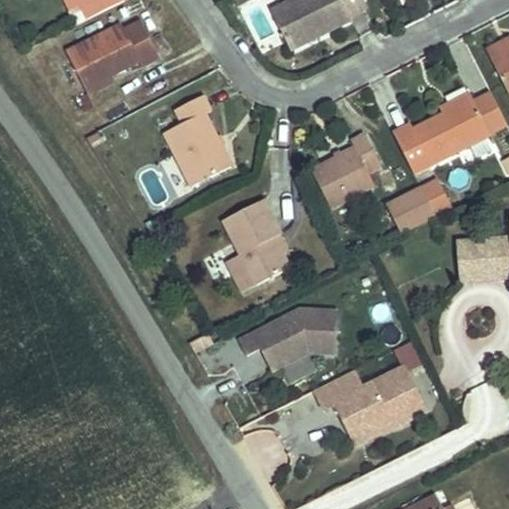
[(73,6),(70,0),(64,0),(68,8),(73,6)]
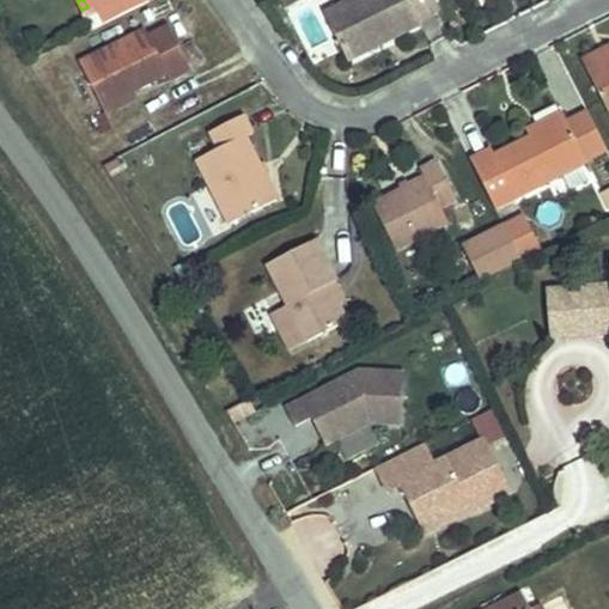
[(84,0),(87,7),(95,4),(97,8),(103,20),(144,0),(84,0)]
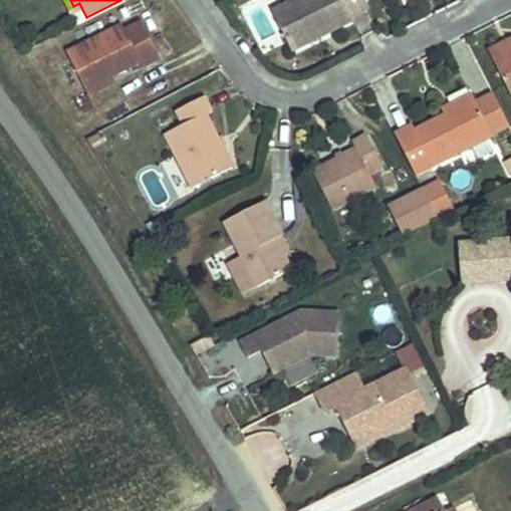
[(348,14),(365,5),(362,0),(286,0),(270,8),(290,48),(305,40),(302,35),(324,24),(326,29),(350,17),(348,14)]
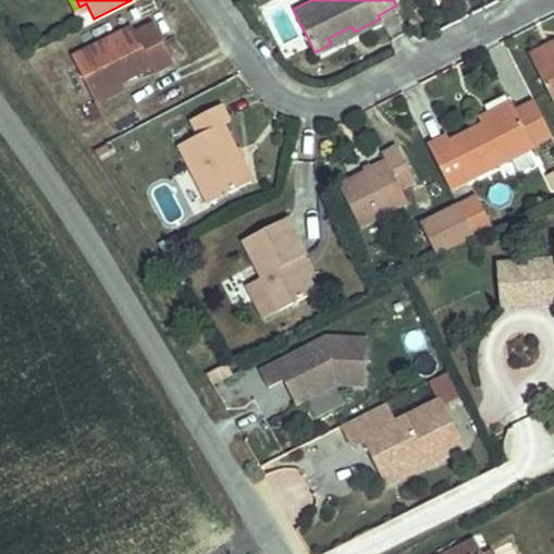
[(94,19),(88,8),(74,14),(81,26),(94,19)]
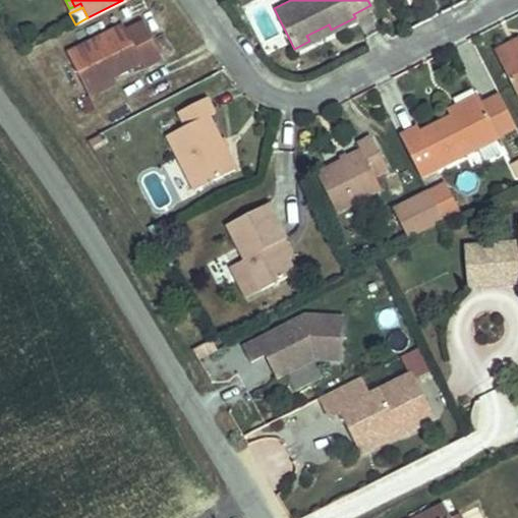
[(109,74),(138,60),(140,65),(159,57),(140,20),(123,29),(121,23),(65,51),(83,88),(109,74)]
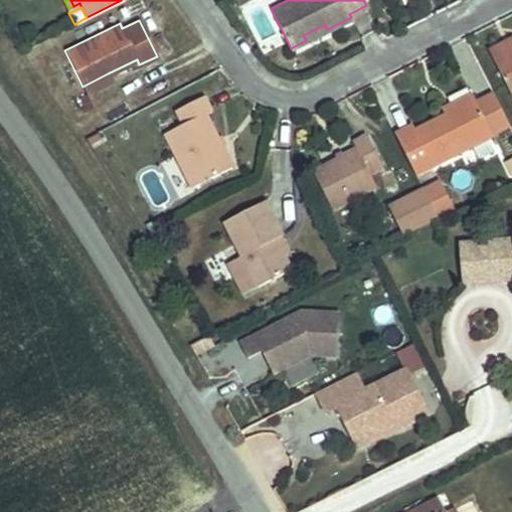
[(306,40),(327,29),(325,24),(303,35),(306,40)]
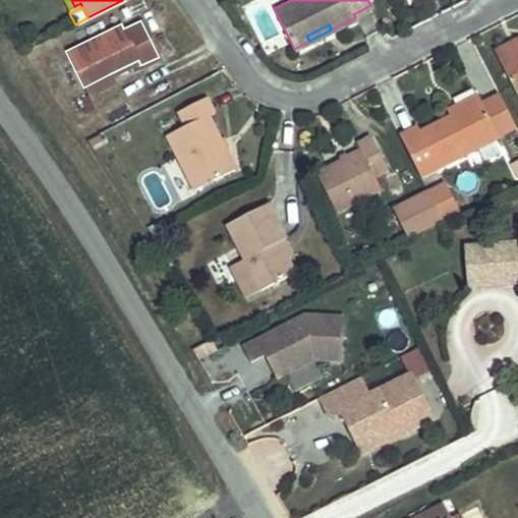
[(497,56),(517,45),(517,39),(517,38),(494,49),(497,56)]
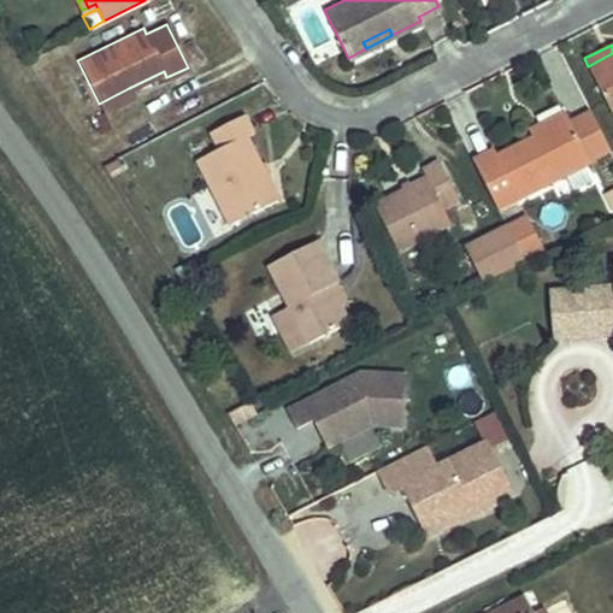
[(612,53),(588,66),(611,113),(612,111),(612,53)]
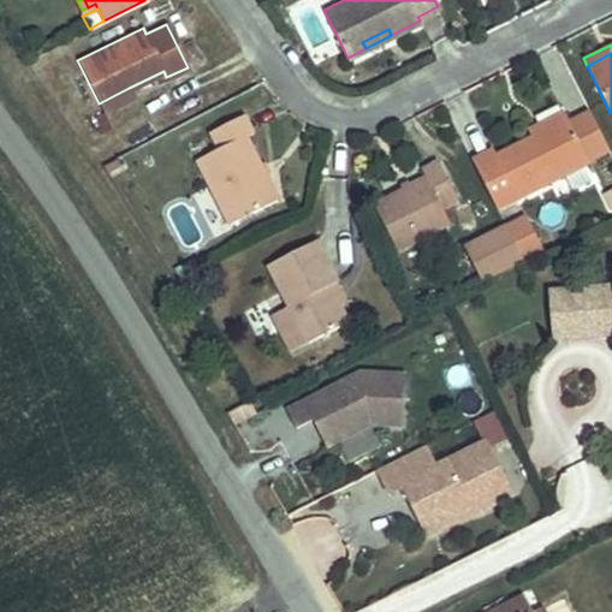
[(102,110),(132,95),(129,88),(99,104),(102,110)]
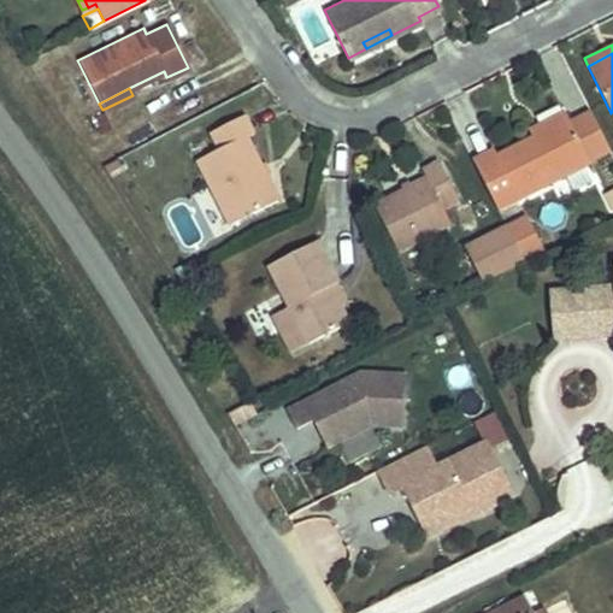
[(609,152),(588,108),(567,119),(588,161),(609,152)]
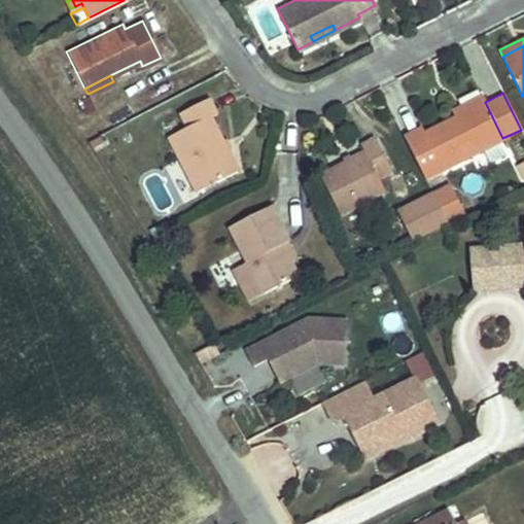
[(424,177),(502,138),(485,102),(482,96),(452,111),(455,116),(423,132),(420,126),(403,135),(424,177)]
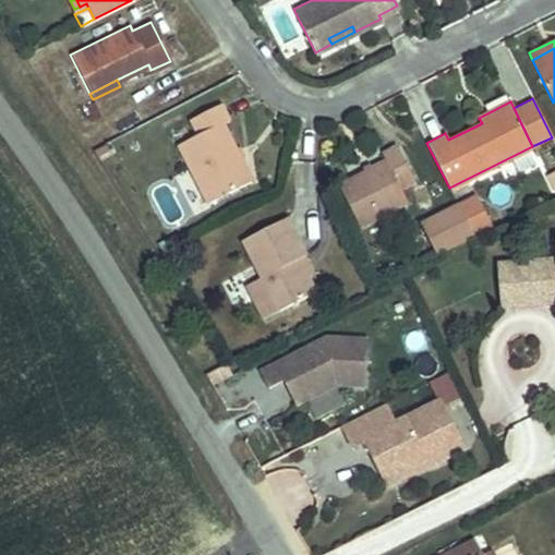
[(251,180),(221,123),(229,120),(219,103),(188,119),(196,135),(178,145),(207,203),(251,180)]
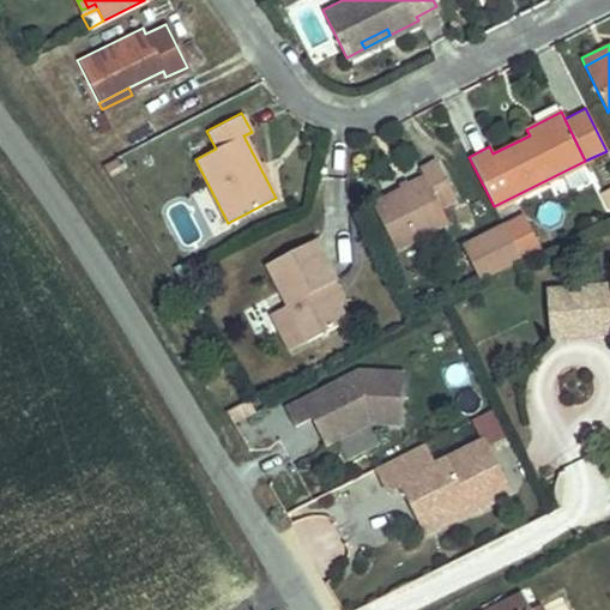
[(103,169),(118,162),(115,156),(100,163),(103,169)]
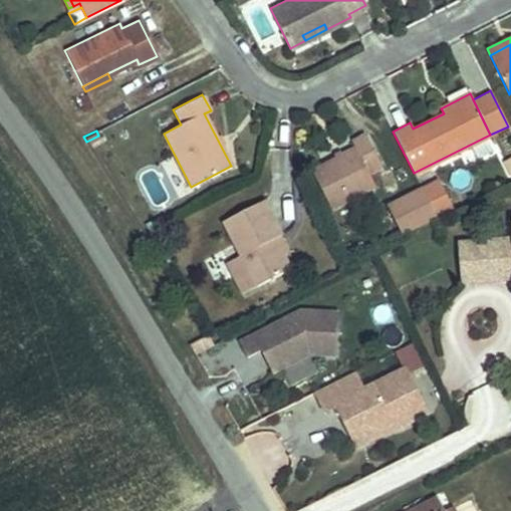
[(373,185),(366,173),(380,166),(363,133),(350,140),(353,147),(310,169),(329,207),(373,185)]
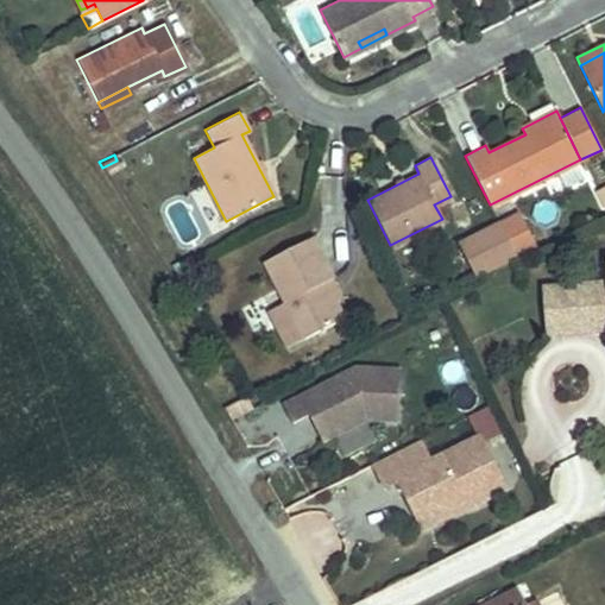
[(459,241),(477,276),(535,245),(518,210),(459,241)]
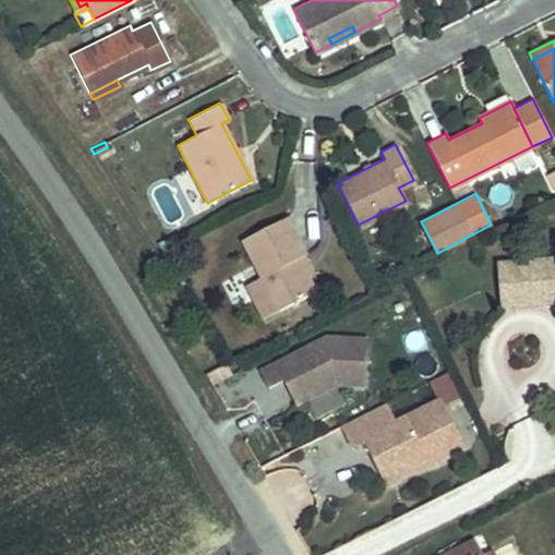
[(306,274),(298,256),(304,253),(285,216),(241,239),(261,276),(246,284),(263,315),(277,308),(278,310),(315,290),(306,274)]
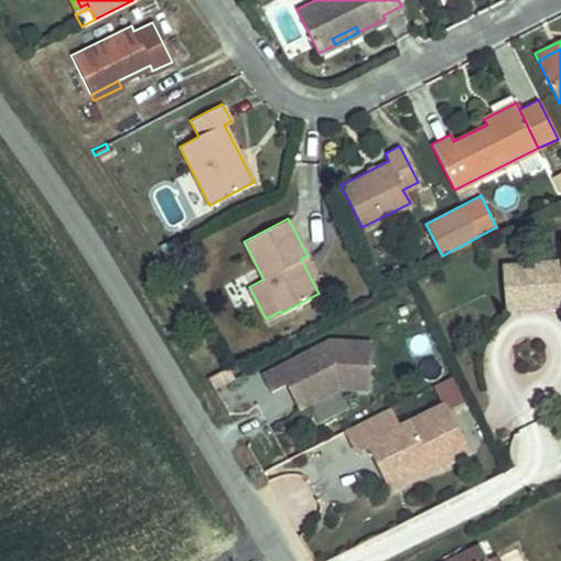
[(174,249),(170,240),(161,245),(165,254),(174,249)]
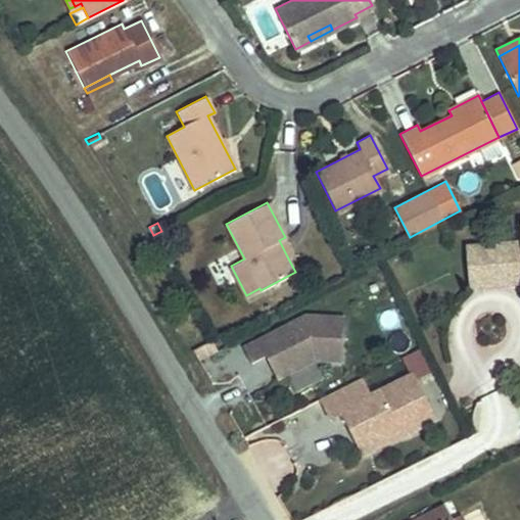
[(294,253),(285,237),(279,240),(287,256),(294,253)]
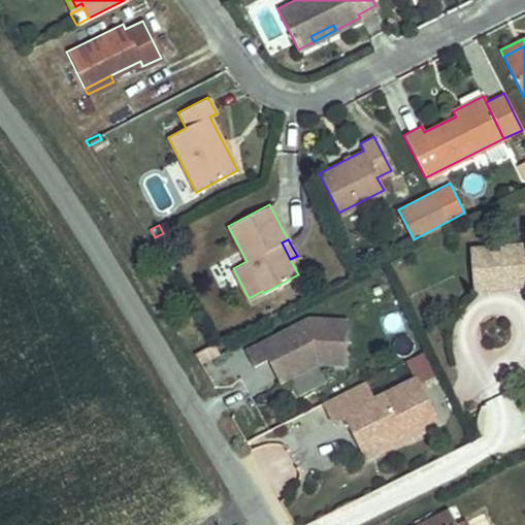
[(524,243),(470,249),(473,288),(524,284),(524,243)]
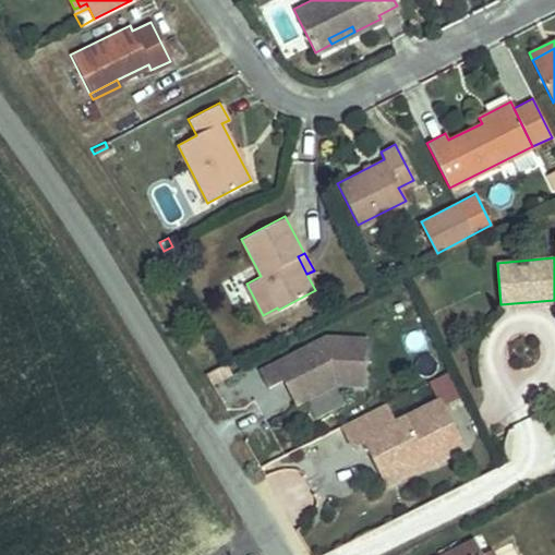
[(363,384),(366,338),(323,336),(257,370),(268,390),(288,381),(291,387),(287,389),(293,403),(333,383),(363,384)]
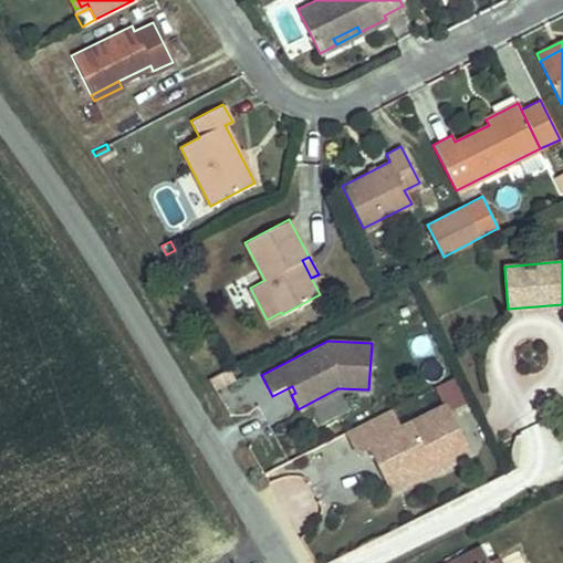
[(337,389),(308,404),(316,421),(346,407),(337,389)]
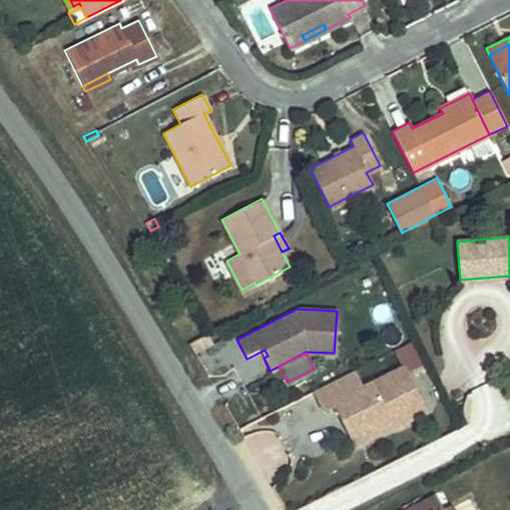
[(360,388),(351,370),(313,389),(323,408),(334,403),(347,428),(361,420),(377,425),(389,419),(392,425),(393,426),(423,411),(402,367),(360,388)]
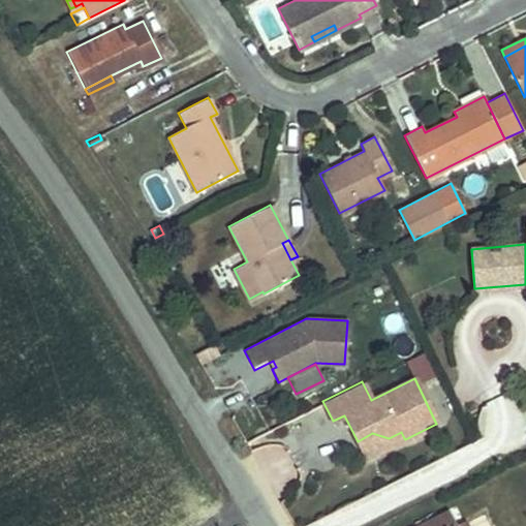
[(372,433),(358,441),(366,458),(404,438),(401,432),(389,438),(372,433)]
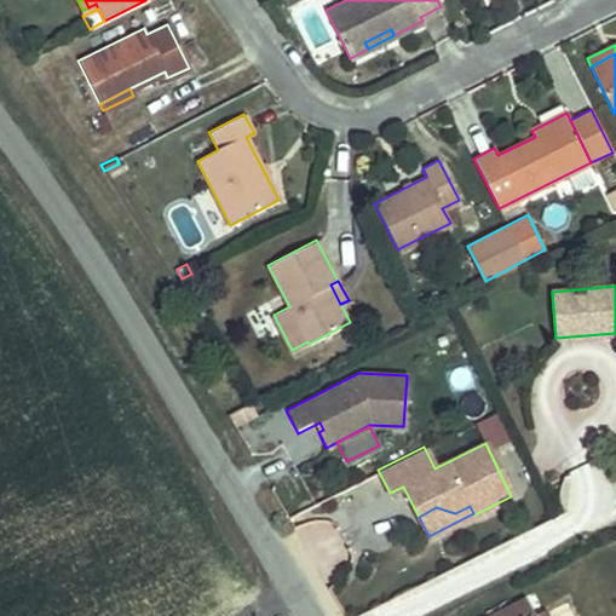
[(316,586),(356,556),(322,511),(282,541),(316,586)]
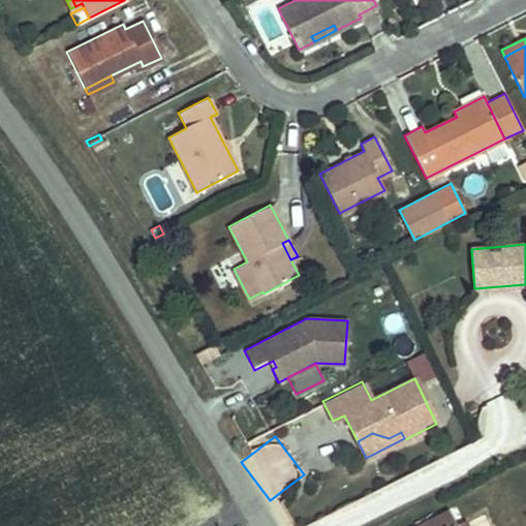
[(445,511),(414,525),(465,525),(462,521),(454,525),(445,511)]
